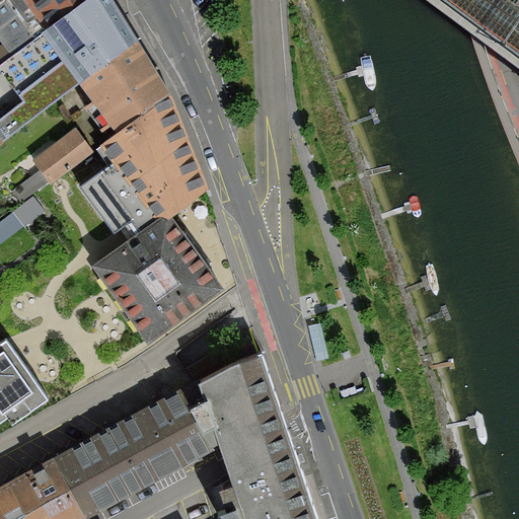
[(0,36),(14,56),(81,0),(1,0),(0,1),(0,36)]
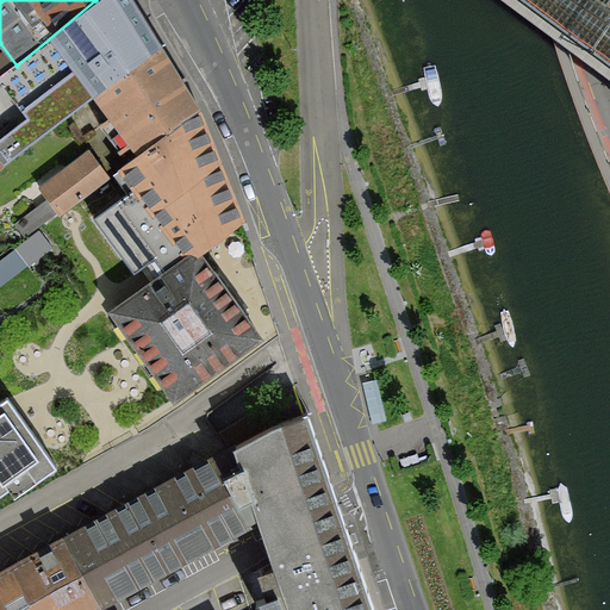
[(0,76),(0,80),(29,119),(0,139),(0,170),(2,169),(0,166),(92,94),(160,45),(131,0),(95,0),(17,66),(0,76)]
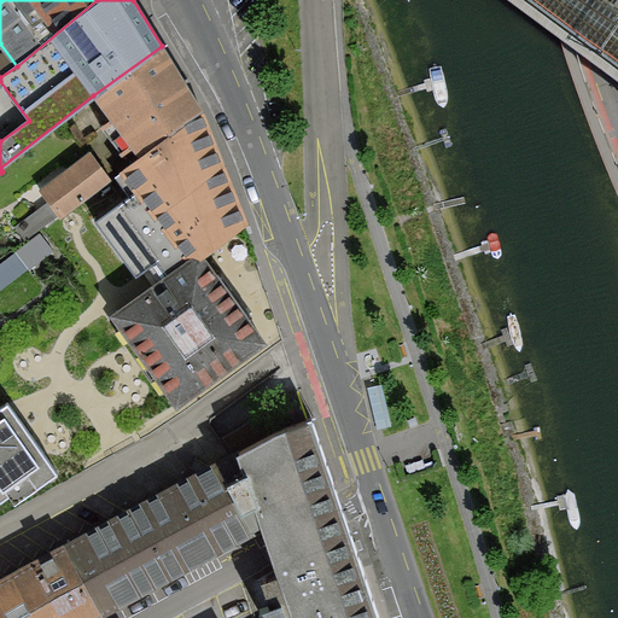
[(138,156),(199,105),(162,46),(93,95),(138,156)]
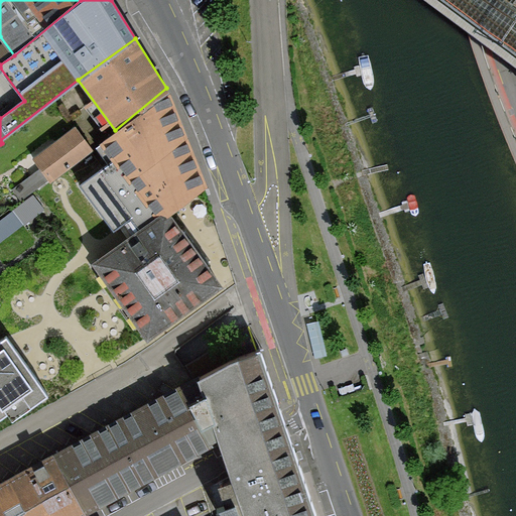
[(126,178),(186,131),(166,88),(115,130),(101,142),(126,178)]
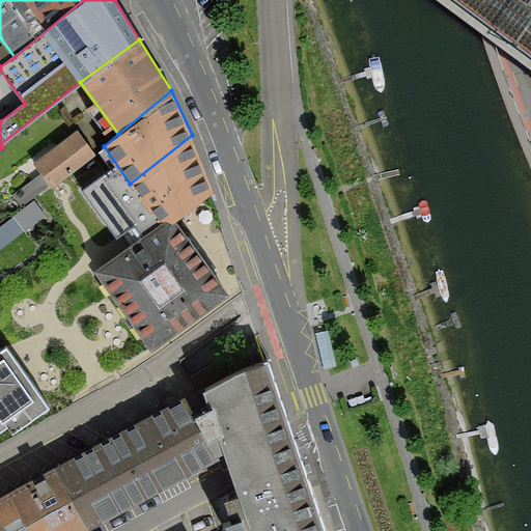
[(76,130),(34,163),(53,186),(93,154),(76,130)]
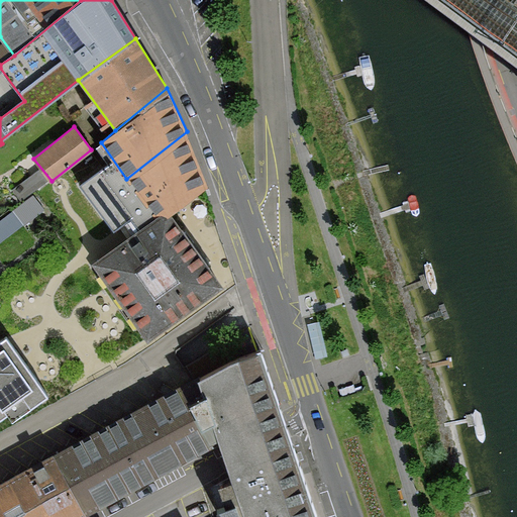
[(146,222),(165,209),(170,215),(209,187),(187,131),(126,179),(121,182),(124,185),(63,230),(76,247),(98,231),(104,236),(137,210),(146,222)]
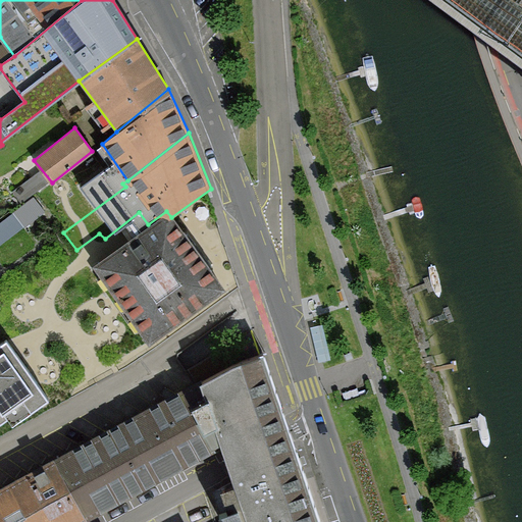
[(36,191),(0,219),(0,244),(47,205),(36,191)]
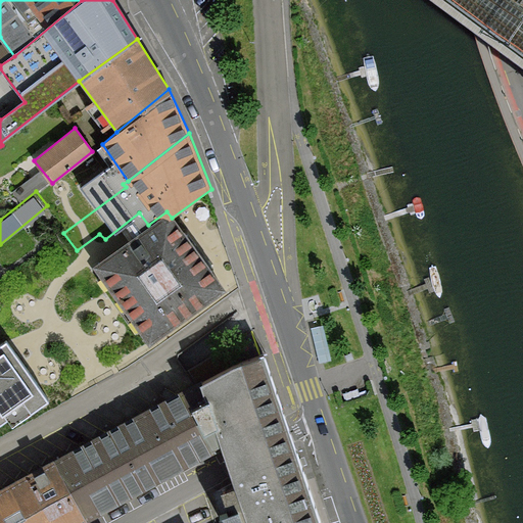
[(93,265),(149,342),(223,288),(172,218),(167,211),(148,225),(93,265)]
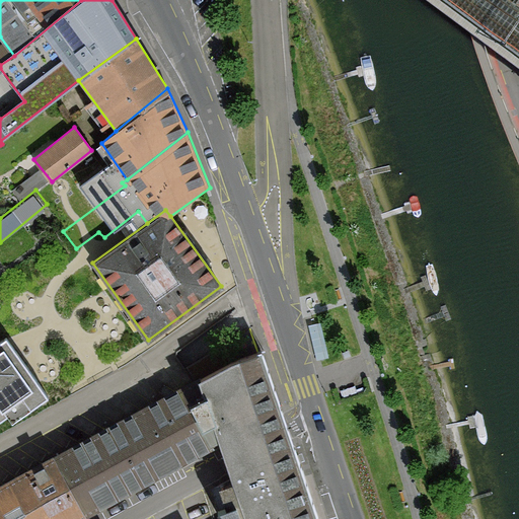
[(0,418),(6,414),(12,421),(48,394),(6,339),(0,343),(0,418)]
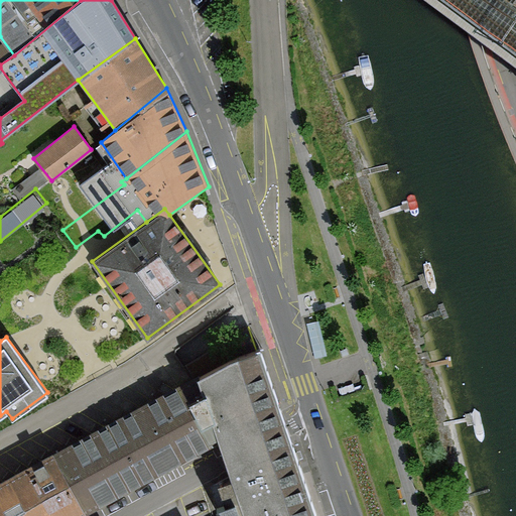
[(220,443),(280,411),(259,349),(232,359),(223,346),(187,364),(195,377),(110,423),(124,448),(178,417),(200,456),(220,443)]
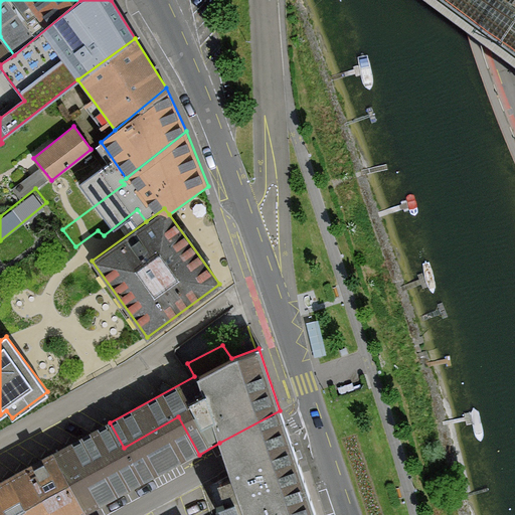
[(314,514),(291,445),(284,425),(283,418),(280,410),(219,443),(224,455),(233,479),(218,484),(227,514),(314,514)]
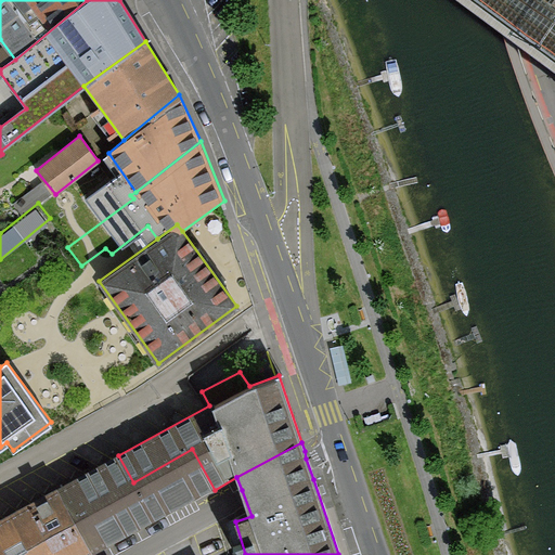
[(192,449),(133,482),(156,524),(215,490),(192,449)]
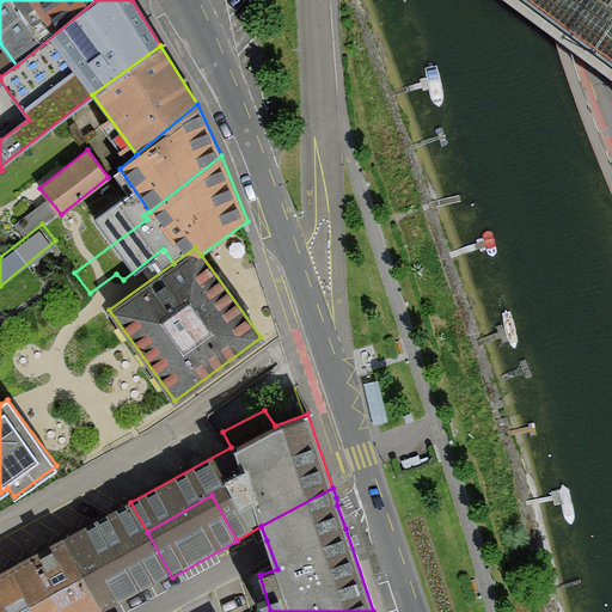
[(130,502),(56,540),(96,611),(106,611),(172,577),(147,532),(130,502)]
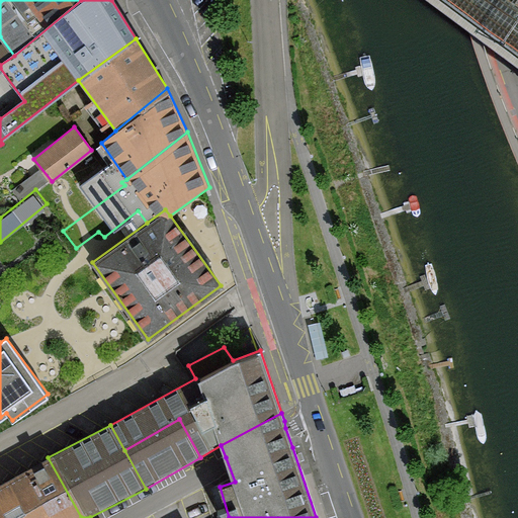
[(0,517),(81,517),(48,457),(0,483),(0,517)]
